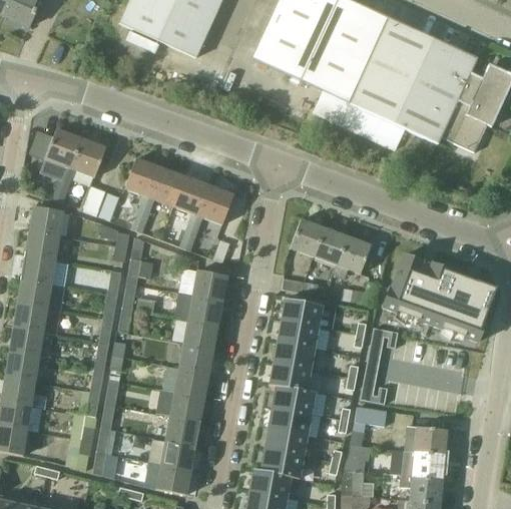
[(0,0),(0,16),(4,18),(11,0),(0,0)]
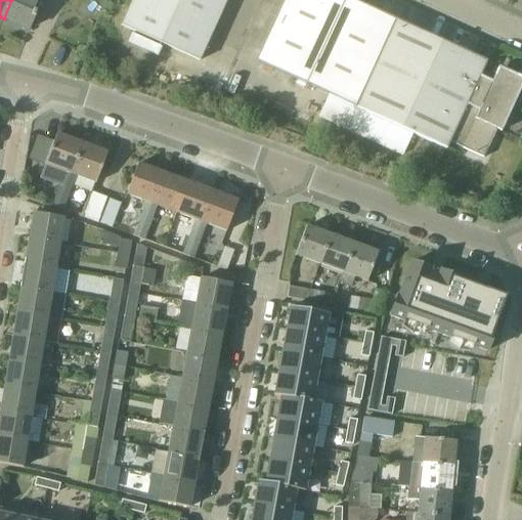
[(11,0),(4,18),(29,30),(41,0),(11,0)]
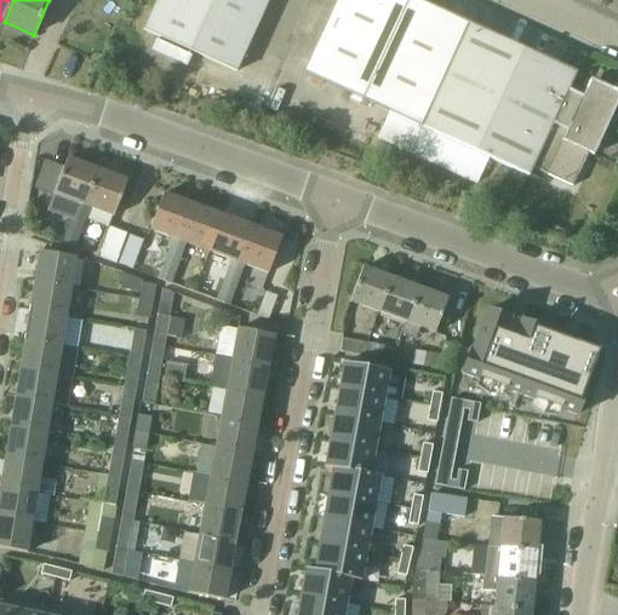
[(156,0),(144,29),(238,72),(269,0),(156,0)]
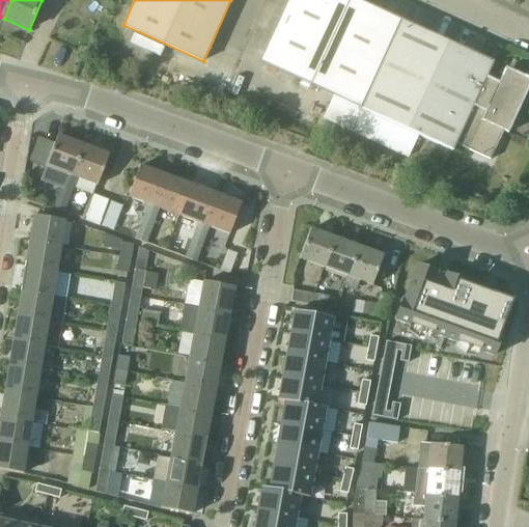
[(290,0),(262,63),(334,95),(419,133),(453,148),(458,137),(471,142),(469,146),(491,157),(492,157),(504,130),(508,132),(528,87),(528,77),(506,67),(500,82),(488,76),(495,61),(402,20),(360,0),(290,0)]
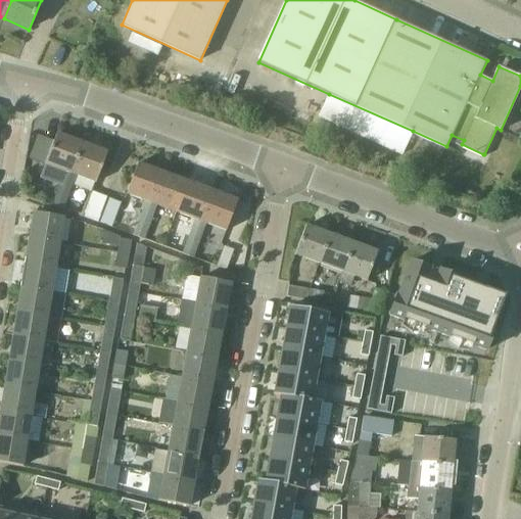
[(47,161),(42,175),(61,181),(63,176),(69,179),(84,140),(58,130),(56,138),(47,161)]
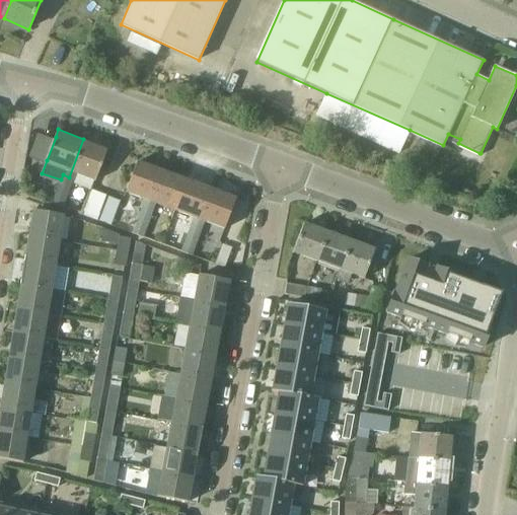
[(39,130),(29,154),(47,160),(56,137),(39,130)]
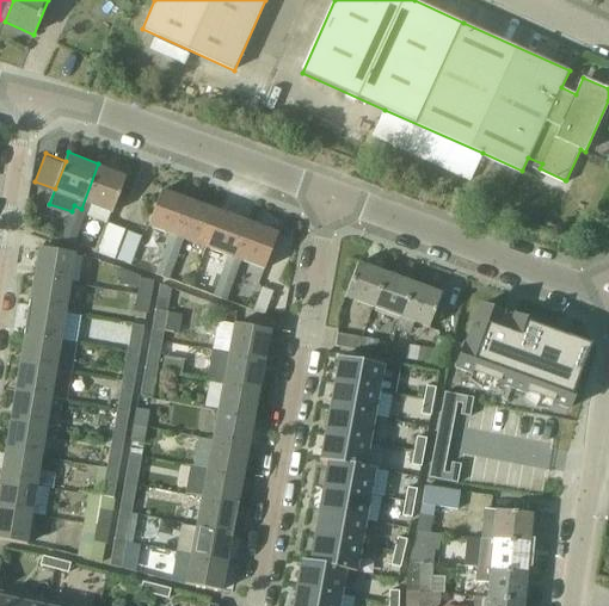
[(98,164),(81,209),(87,211),(91,212),(94,203),(114,210),(127,174),(98,164)]
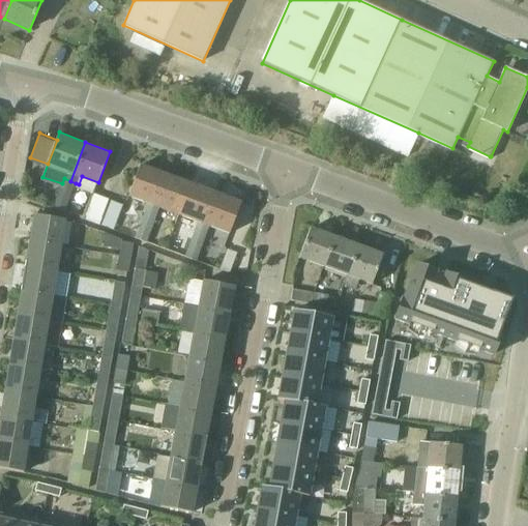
[(129,193),(155,202),(167,172),(141,163),(129,193)]
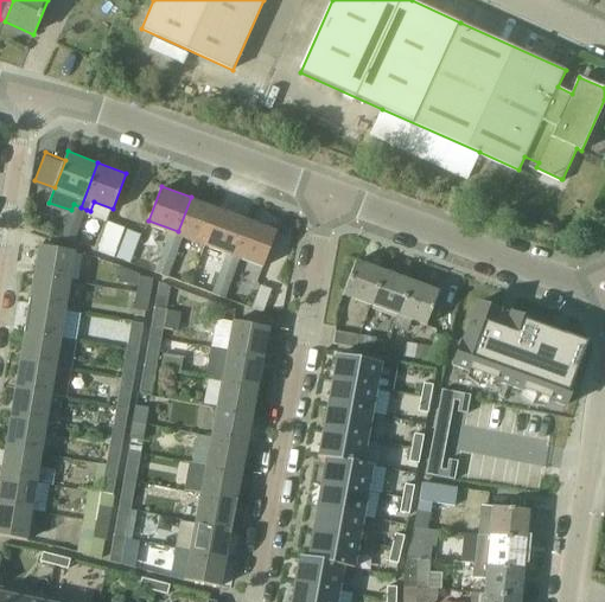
[(191,197),(178,231),(184,234),(207,242),(220,207),(191,197)]
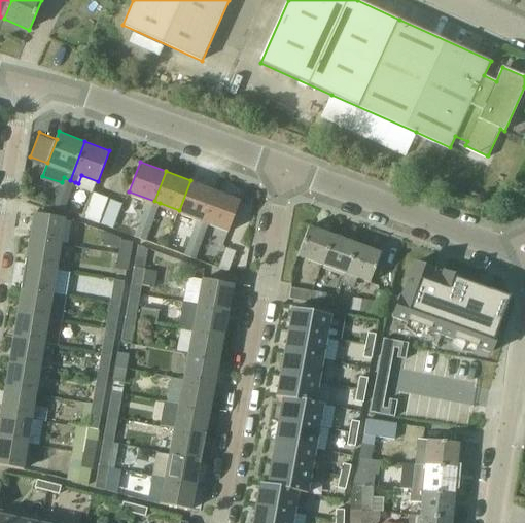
[(60,188),(58,193),(64,196),(64,193),(70,196),(75,182),(70,180),(64,177),(62,182),(60,188)]
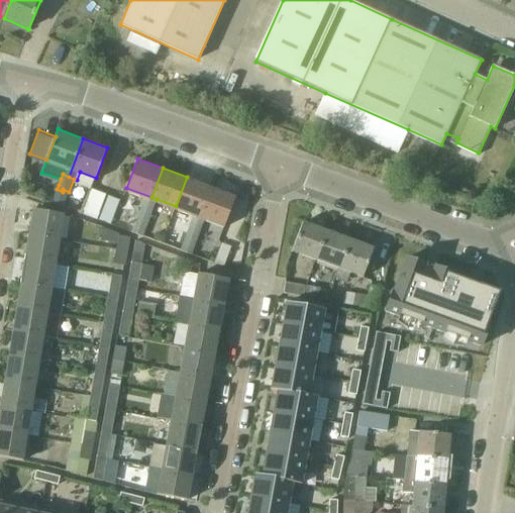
[(187,177),(176,206),(194,213),(195,213),(200,215),(211,186),(187,177)]
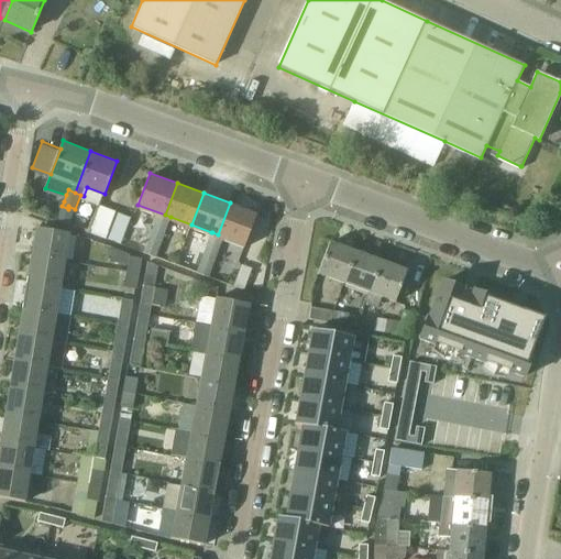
[(90,230),(107,237),(117,209),(100,203),(90,230)]
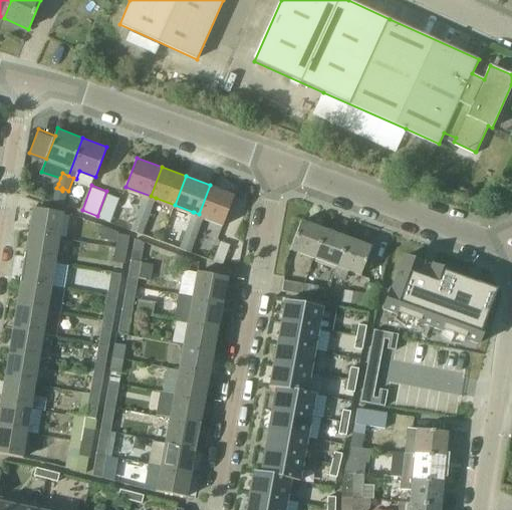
[(210,185),(199,214),(204,216),(224,223),(234,194),(210,185)]
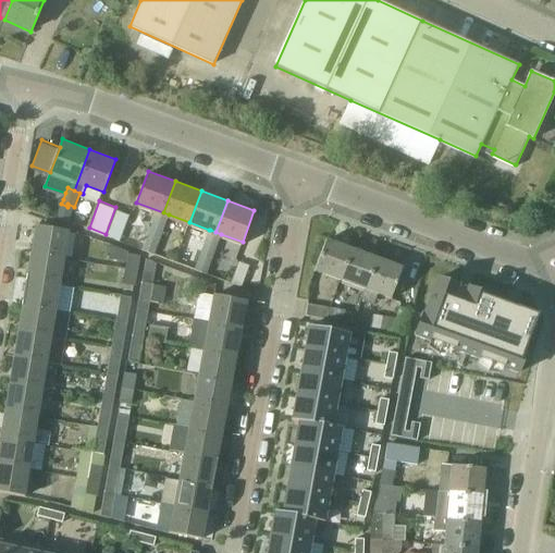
[(61,204),(57,216),(63,219),(69,221),(74,207),(68,204),(68,207),(61,204)]
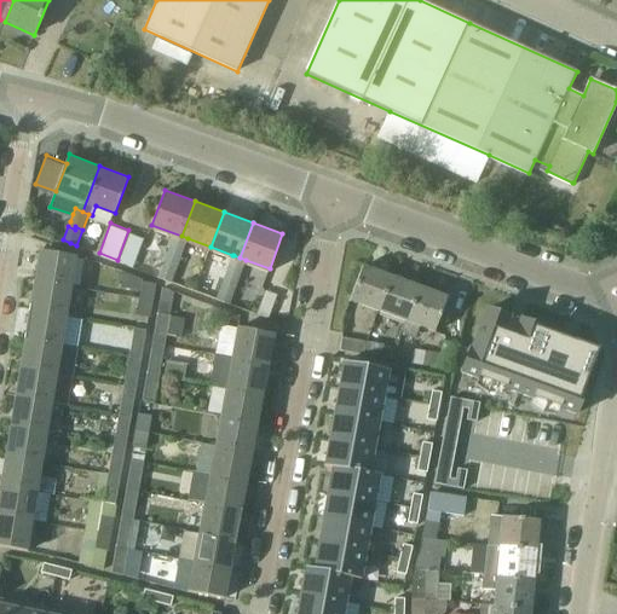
[(131,232),(120,260),(133,266),(144,237),(131,232)]
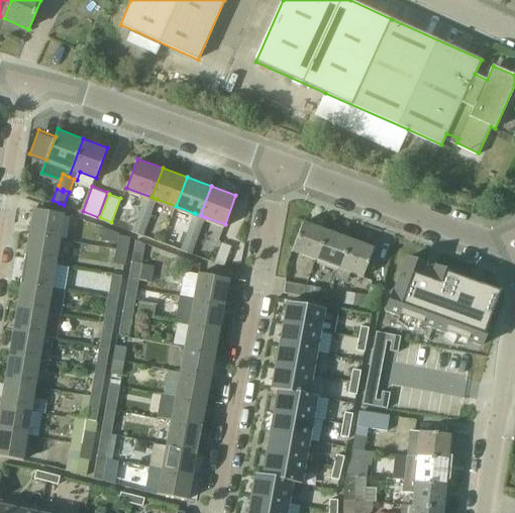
[(142,204),(137,217),(143,219),(143,217),(149,219),(153,207),(148,205),(142,203),(142,204)]
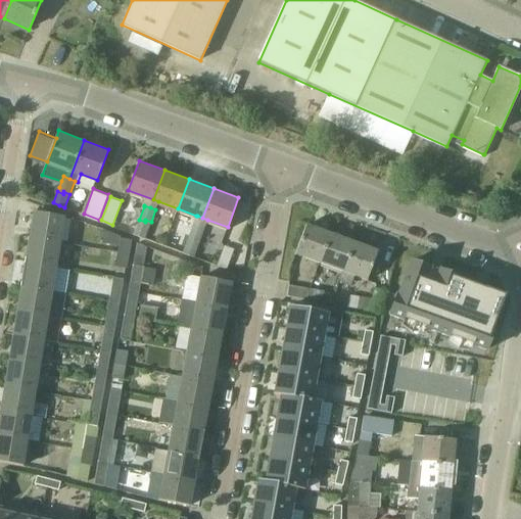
[(64,215),(34,209),(30,234),(60,239),(64,215)]
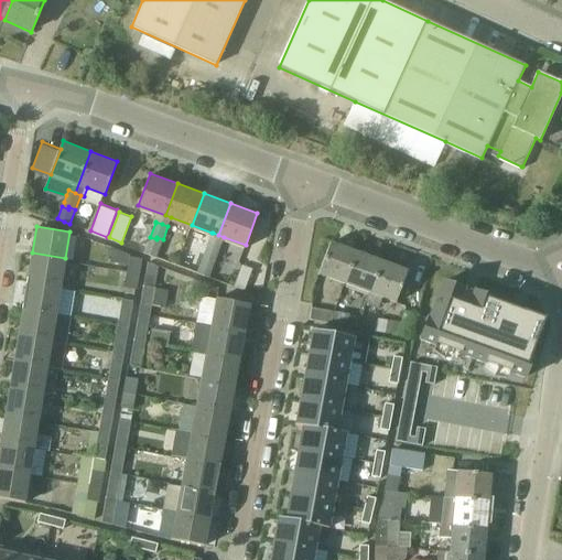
[(150,237),(144,250),(151,254),(157,256),(163,239),(157,237),(157,239),(150,237)]
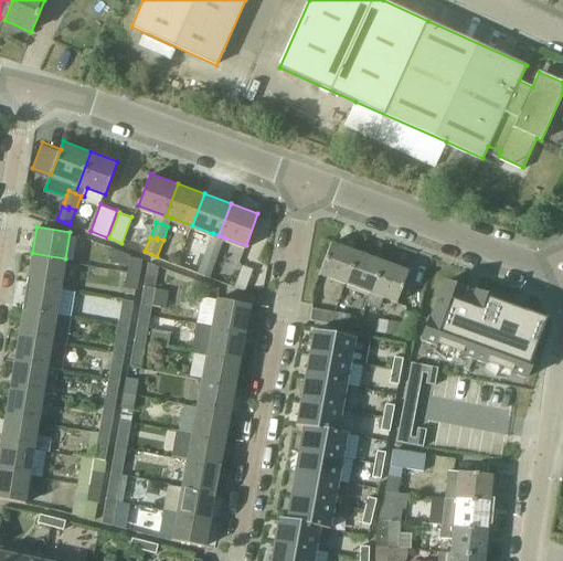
[(332,241),(321,272),(346,281),(358,250),(332,241)]
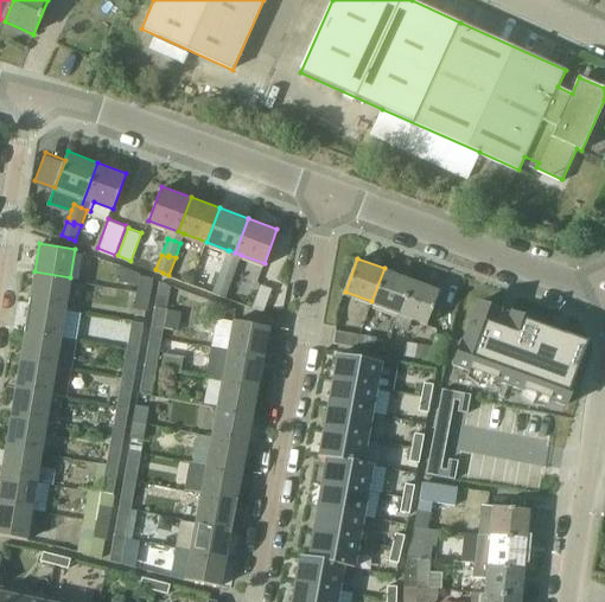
[(225,260),(220,276),(225,279),(227,275),(233,277),(237,263),(231,262),(225,260)]
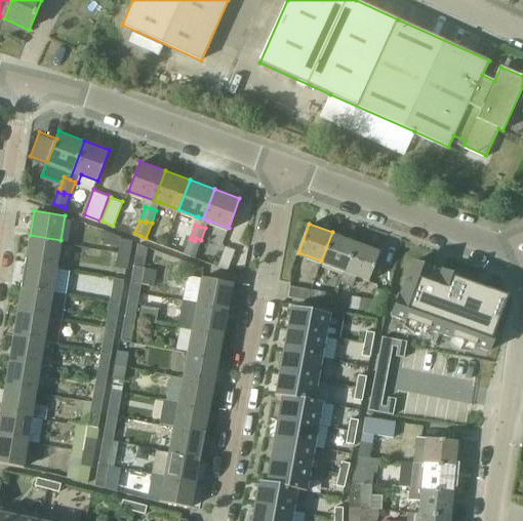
[(121,236),(122,234),(106,228),(104,241),(120,244),(121,236)]
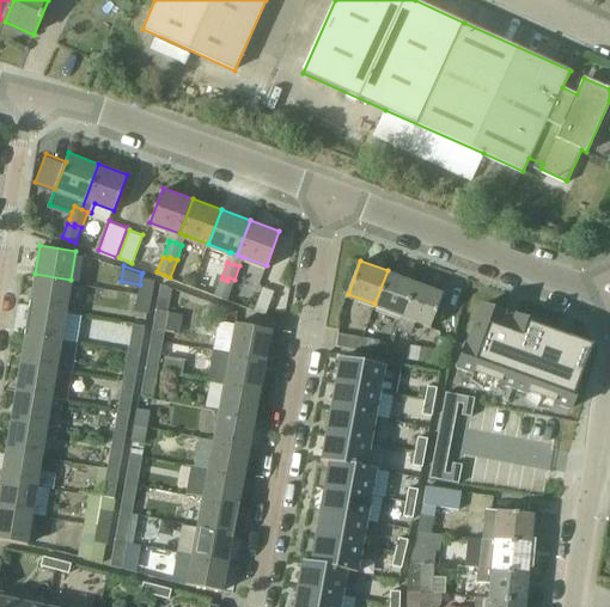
[(388,270),(374,304),(403,314),(415,281),(388,270)]
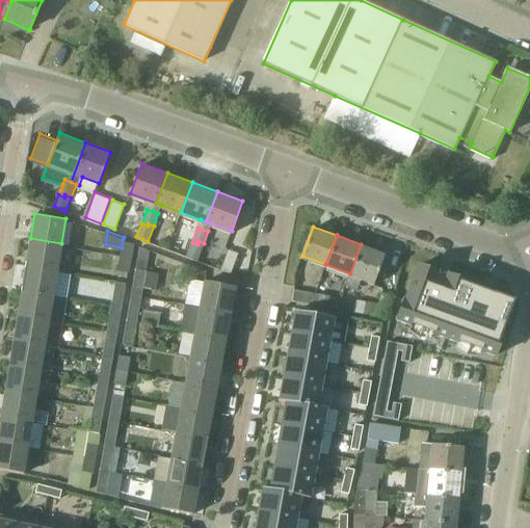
[(61,243),(30,238),(26,264),(57,269),(61,243)]
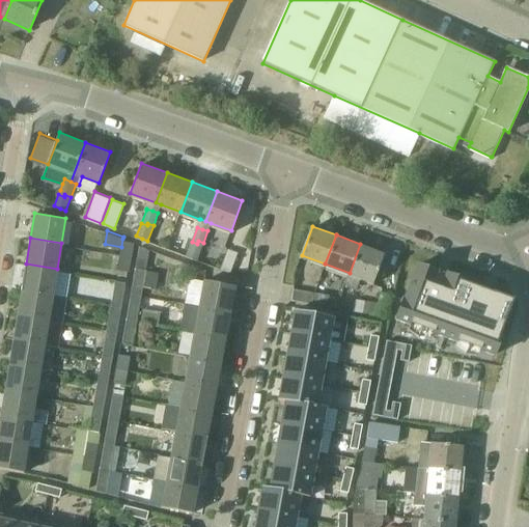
[(121,249),(120,253),(133,255),(136,241),(123,239),(121,249)]
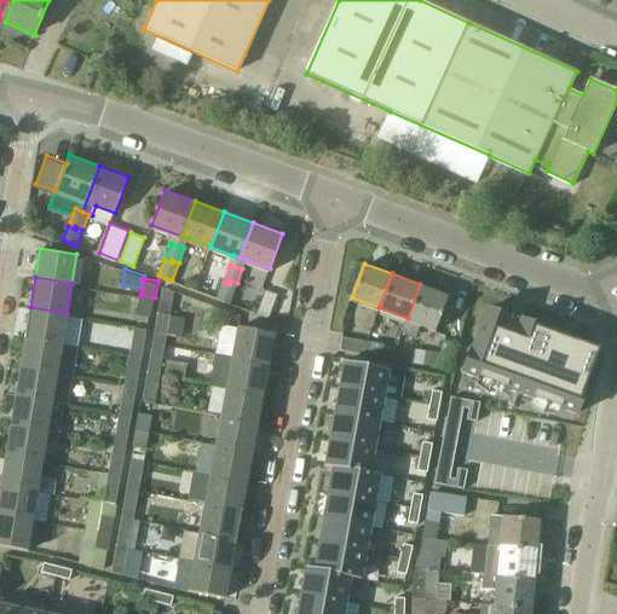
[(224,282),(218,297),(230,301),(237,283),(231,281),(230,284),(224,282)]
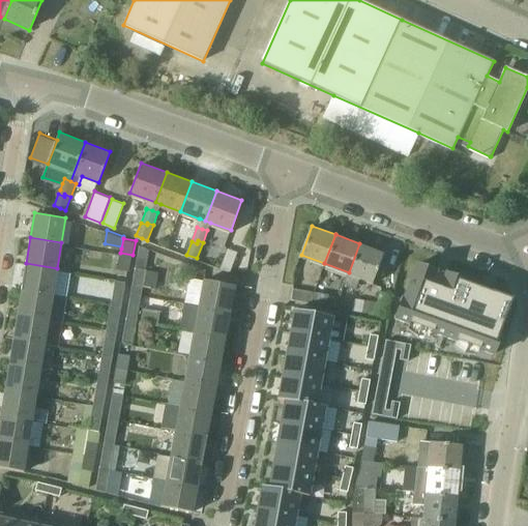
[(147,265),(149,244),(138,243),(136,264),(147,265)]
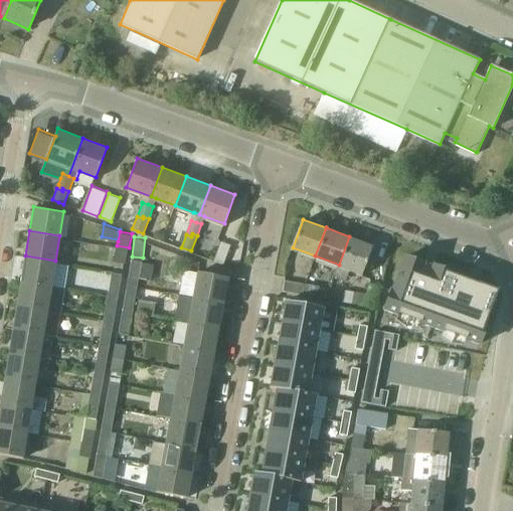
[(339,265),(335,275),(346,279),(350,269),(362,273),(372,244),(349,236),(339,265)]
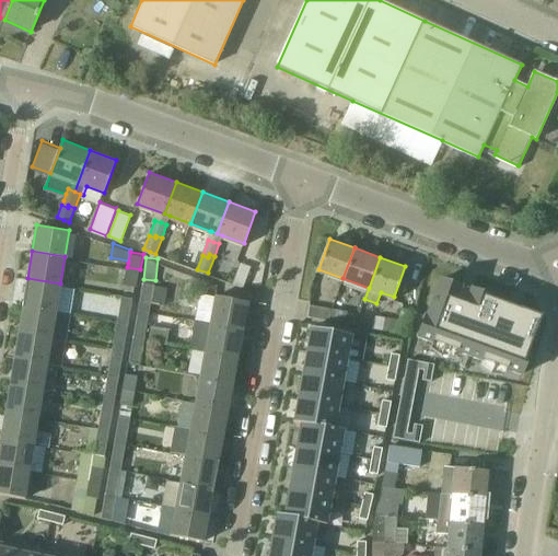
[(252,266),(241,262),(233,282),(244,287),(252,266)]
